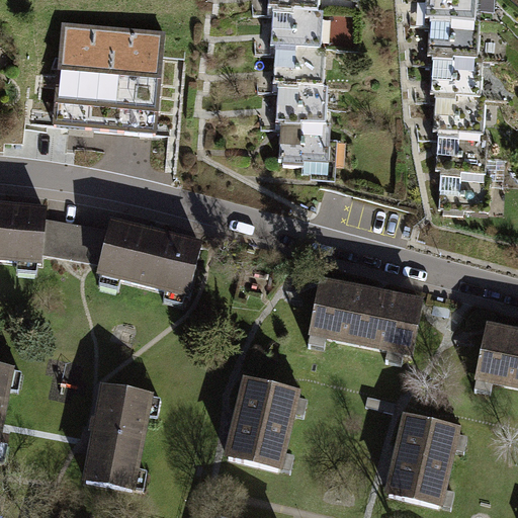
[(269,0),(269,9),(273,10),(271,48),(276,49),(274,87),(278,87),(277,125),(281,125),(279,163),(284,163),(283,168),(305,169),(305,164),(330,165),(332,127),(327,126),(329,88),(325,88),(327,51),(322,51),(324,12),(319,12),(319,0),(269,0)]
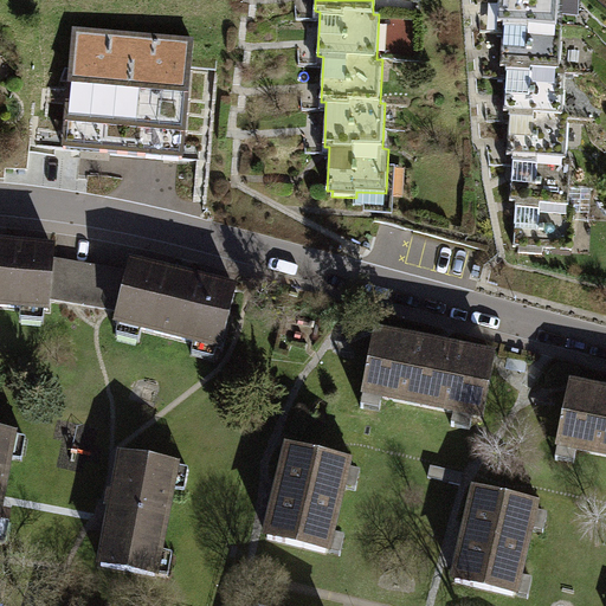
[(498,0),(498,23),(503,24),(501,68),(507,68),(504,113),(509,113),(507,156),(511,156),(510,201),(515,201),(514,247),(520,247),(520,253),(542,255),(543,249),(572,250),(574,205),(569,205),(571,160),(566,160),(568,117),(562,117),(565,72),(560,72),(562,27),(556,26),(556,0),(498,0)]
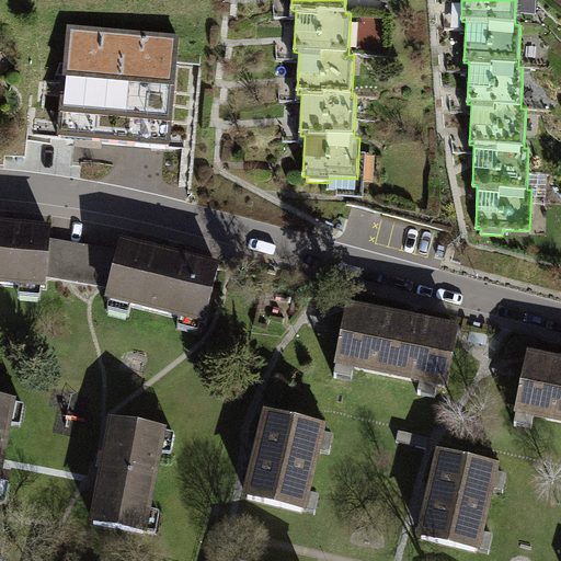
[(179,39),(68,29),(58,137),(169,147),(176,61),(179,39)]
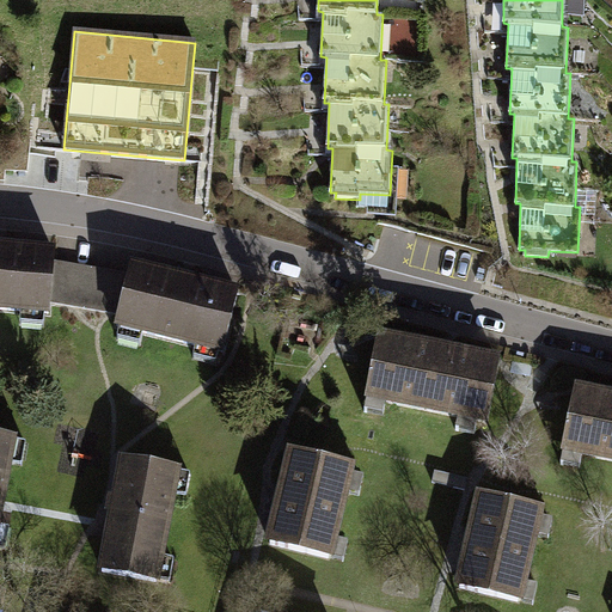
[(53,243),(0,237),(0,305),(44,311),(53,243)]
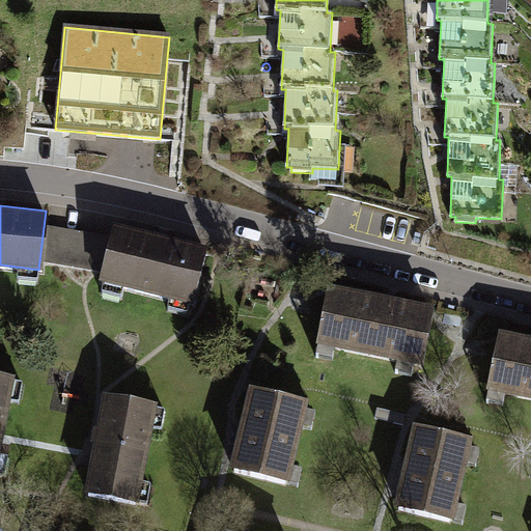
[(203,254),(110,231),(96,284),(190,307),(203,254)]
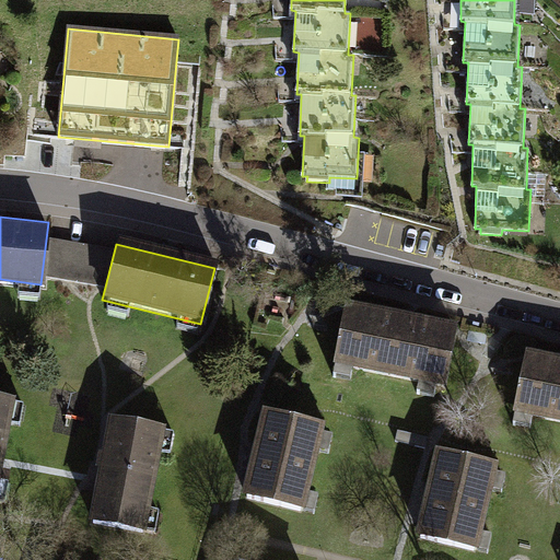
[(452,329),(341,308),(330,365),(441,386),(452,329)]
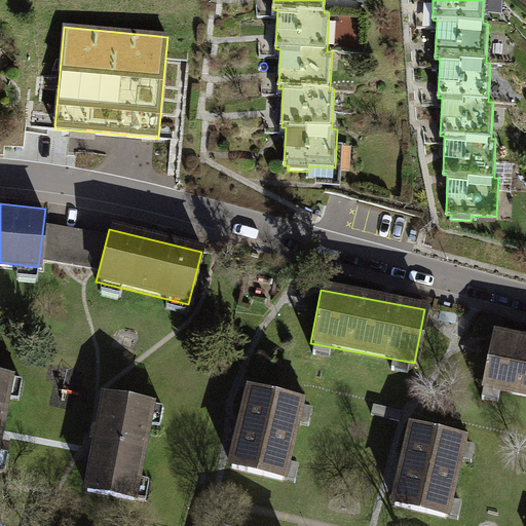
[(525,342),(490,337),(481,388),(525,396),(525,342)]
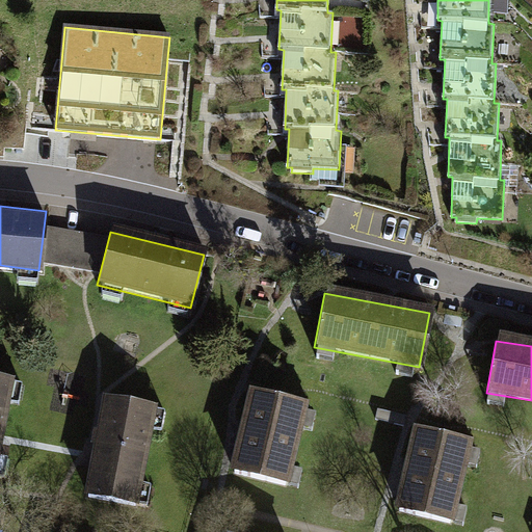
[(301,403),(249,391),(230,474),(283,486),(301,403)]
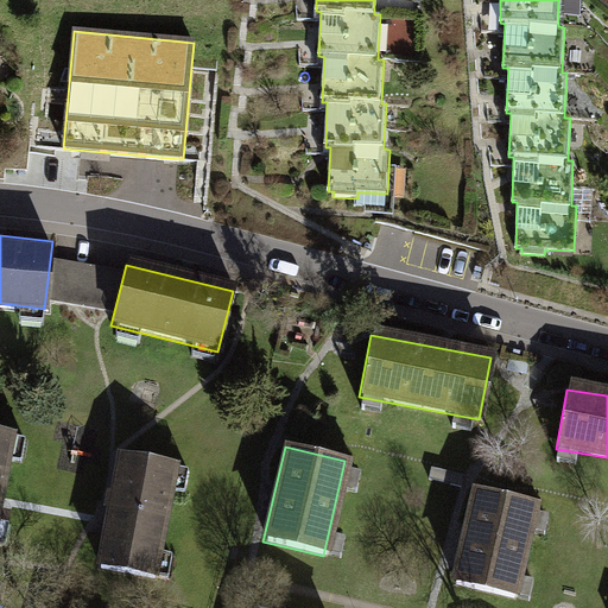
[(171,467),(116,456),(96,569),(151,580),(171,467)]
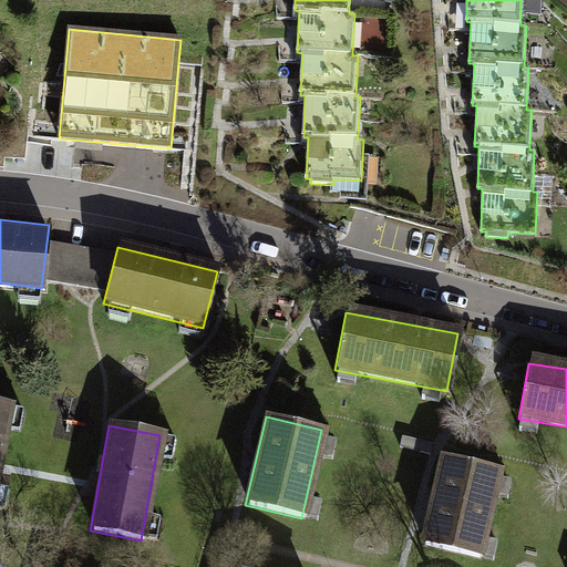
[(494,472),(442,460),(421,546),(474,558),(494,472)]
